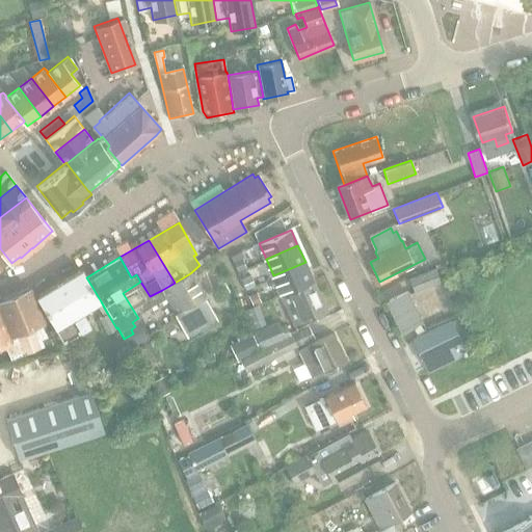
[(281,294),(313,281),(306,262),(273,275),(281,294)]
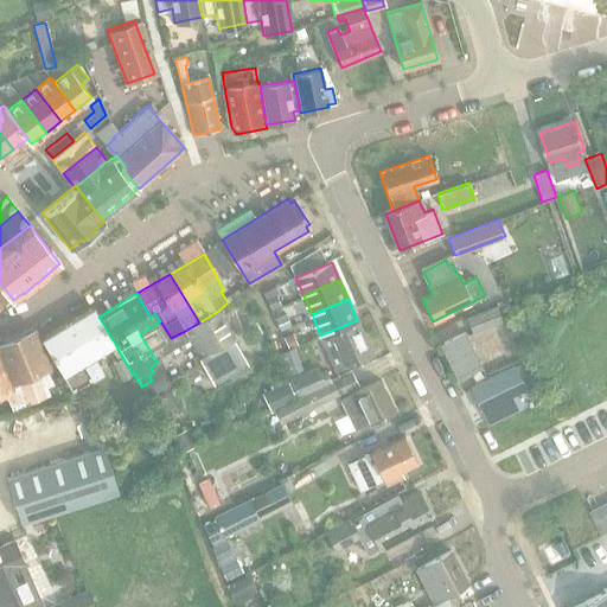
[(464,332),(442,343),(459,377),(480,368),(484,376),(522,358),(496,304),(465,318),(471,332),(465,334),(464,332)]
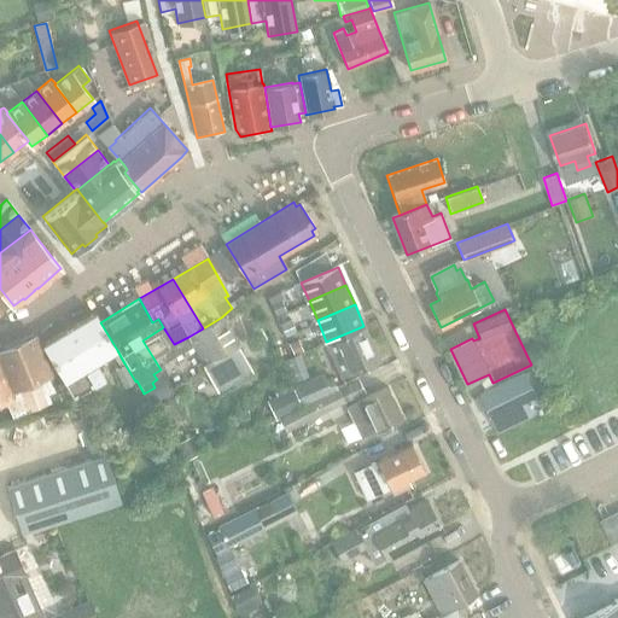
[(117,350),(100,322),(95,314),(42,345),(74,397),(106,378),(98,363),(117,350)]
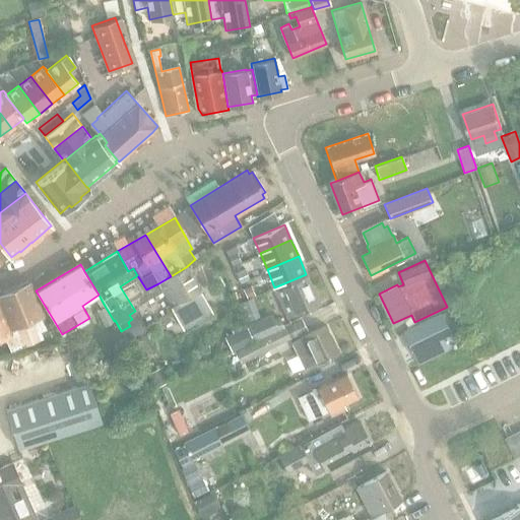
[(171,276),(158,283),(175,309),(183,325),(210,310),(201,293),(186,267),(171,276)]
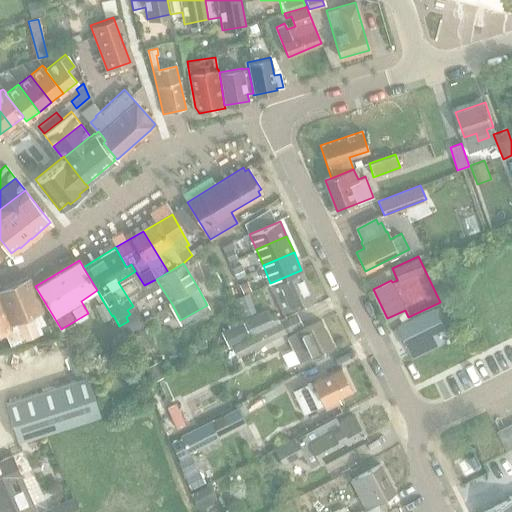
[(301,270),(270,283),(283,312),(314,299),(301,270)]
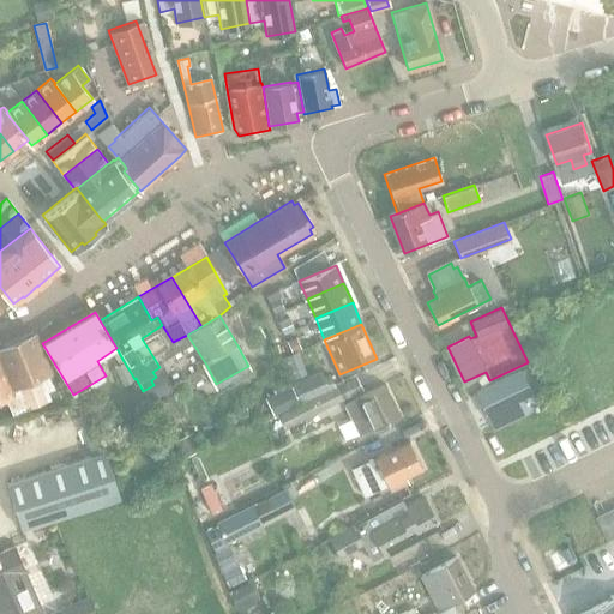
[(0,347),(0,380),(6,393),(11,404),(14,413),(50,398),(48,391),(54,387),(47,373),(50,372),(42,354),(29,360),(19,339),(0,347)]
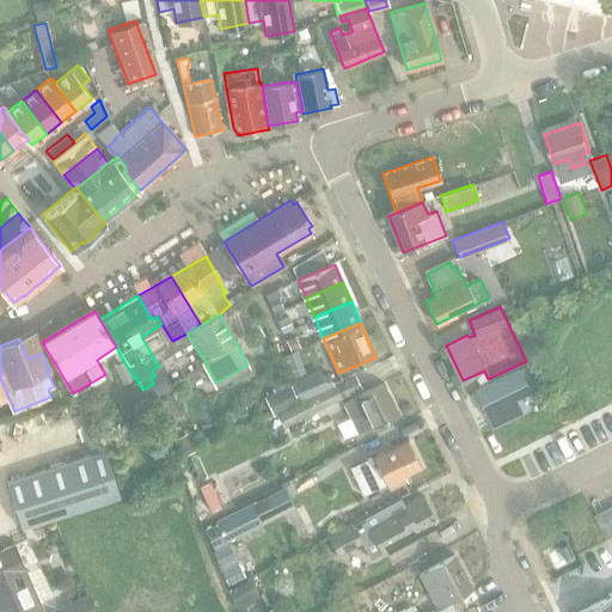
[(123,384),(134,378),(123,360),(114,366),(123,384)]
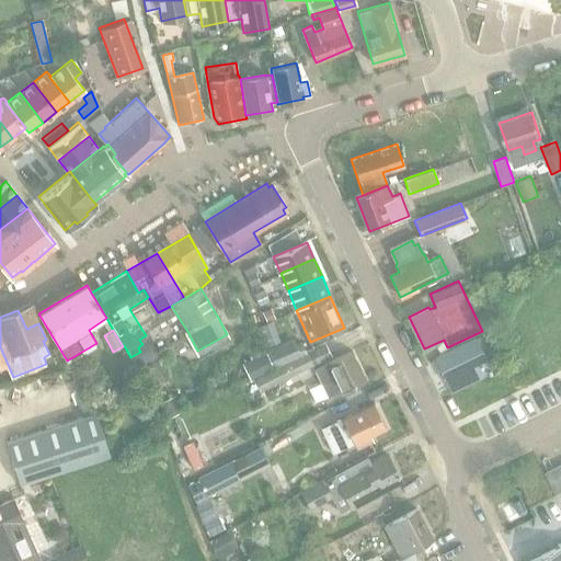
[(435,358),(451,391),(492,373),(501,367),(484,334),(474,339),(435,358)]
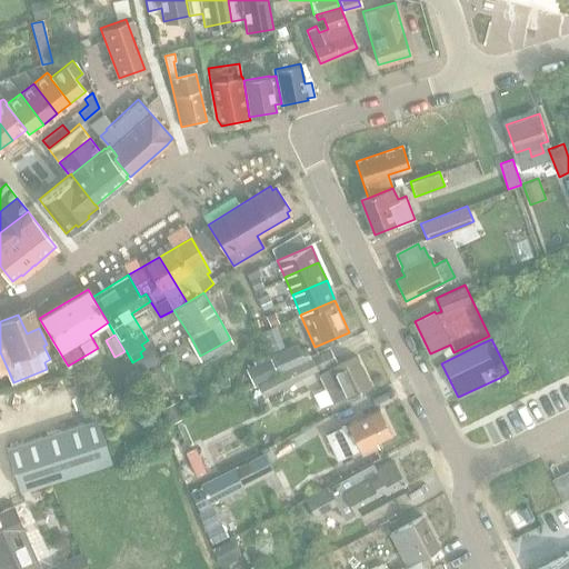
[(282,371),(258,382),(263,395),(336,361),(329,348),(282,370),(282,371)]
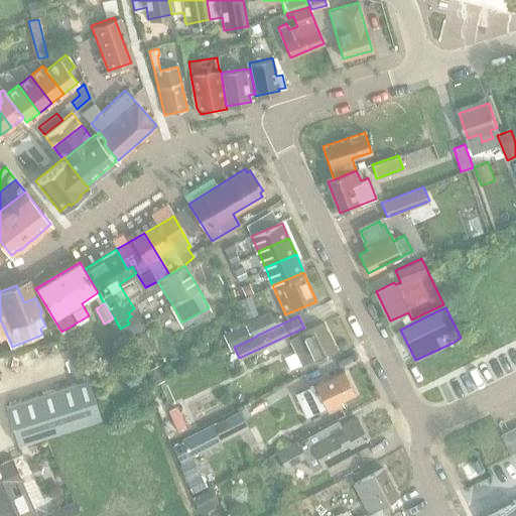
[(300,365),(301,367),(336,350),(323,324),(288,341),(294,352),(283,357),(289,371),(300,365)]
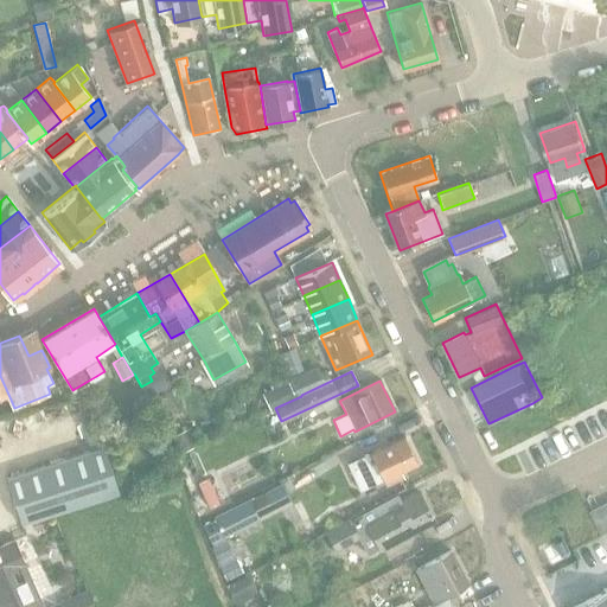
[(301,396),(301,395),(293,398),(286,383),(268,393),(275,408),(301,396)]
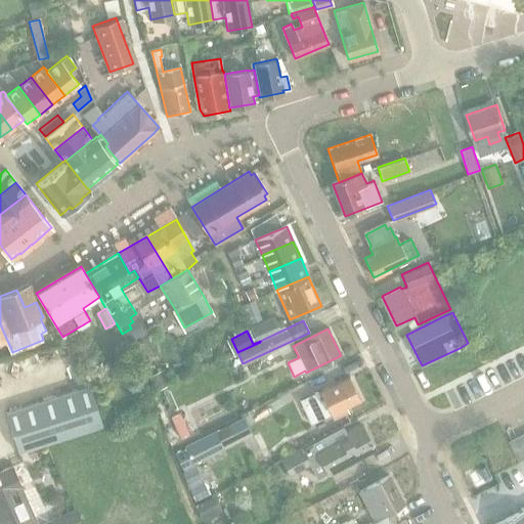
[(76,386),(87,383),(76,338),(59,341),(60,347),(57,348),(60,357),(68,355),(76,386)]
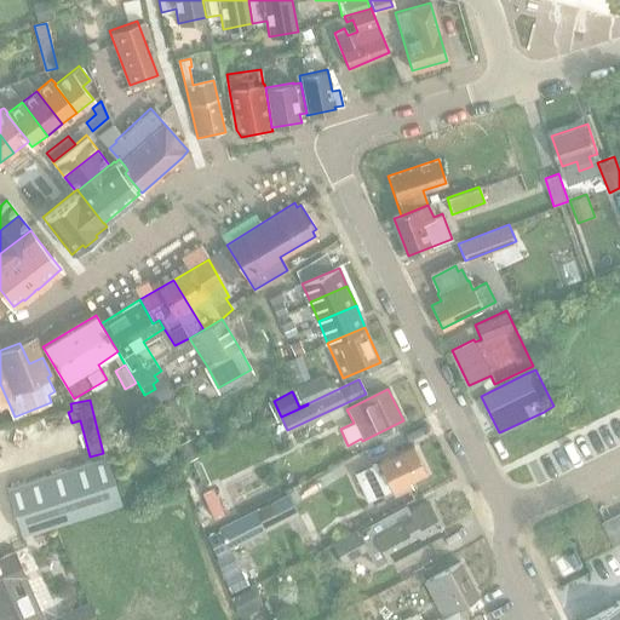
[(391,491),(394,495),(411,487),(408,481),(425,474),(413,447),(368,469),(371,475),(360,480),(365,492),(357,495),(361,504),(391,491)]
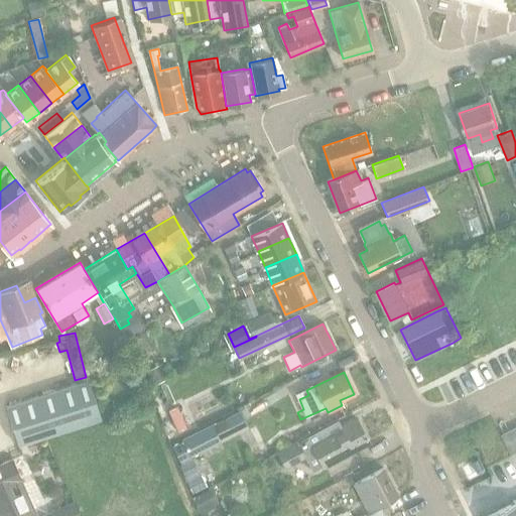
[(5,406),(17,444),(100,417),(88,380),(5,406)]
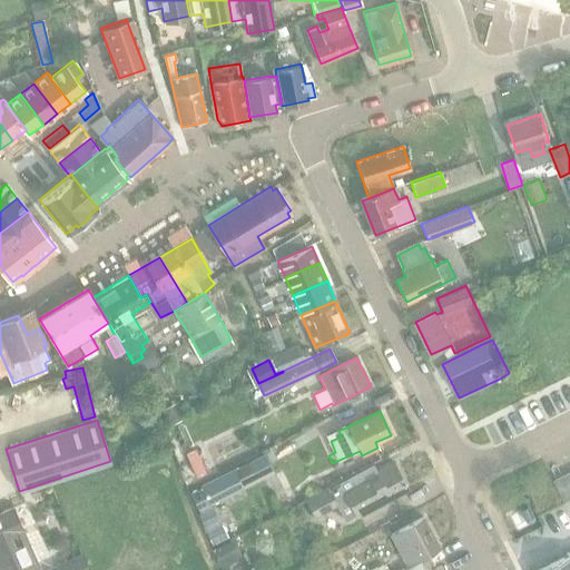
[(199,450),(192,453),(179,423),(165,429),(188,485),(210,477),(199,450)]
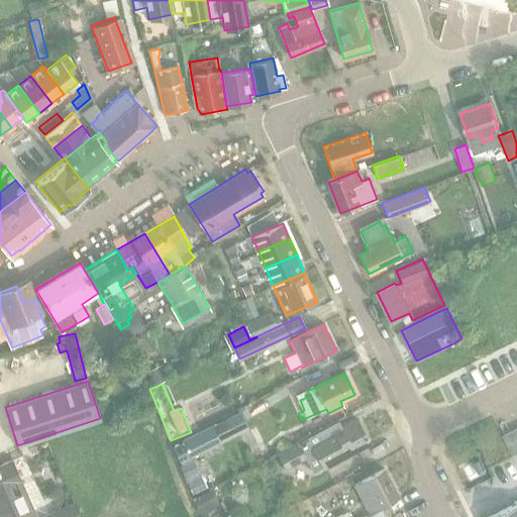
[(305,457),(313,473),(370,442),(356,419),(340,427),(342,430),(303,451),(298,441),(276,453),(284,469),(305,457)]
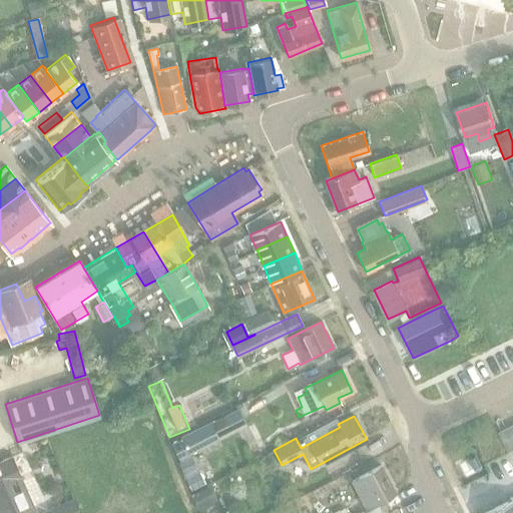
[(177,440),(184,455),(215,439),(208,424),(177,440)]
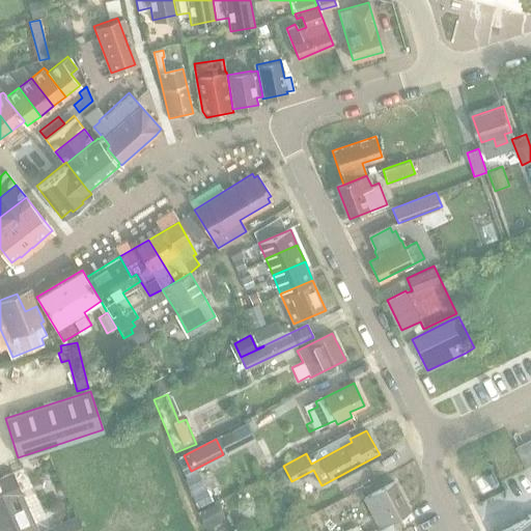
[(526,468),(530,465),(530,455),(526,444),(515,449),(526,468)]
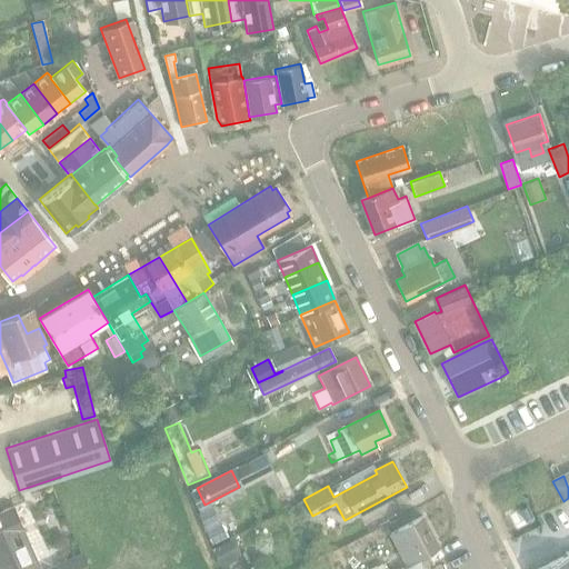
[(48,567),(41,568),(37,568),(20,529),(20,528),(11,507),(0,511),(0,568),(83,568),(78,556),(48,568),(48,567)]
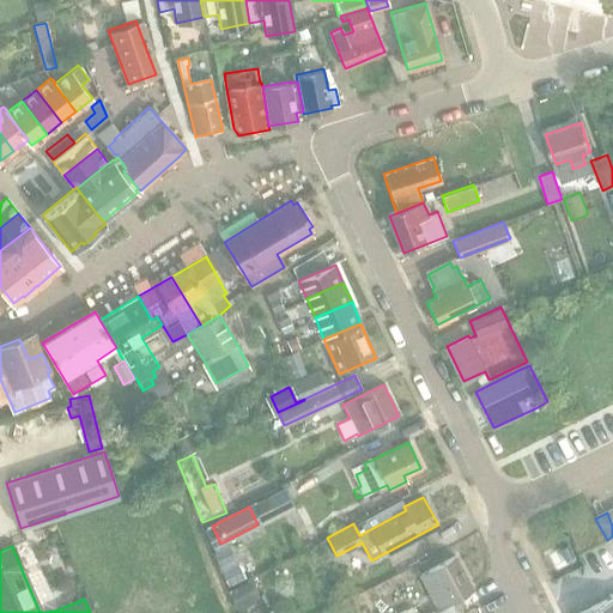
[(420,575),(437,606),(472,588),(455,557),(420,575)]
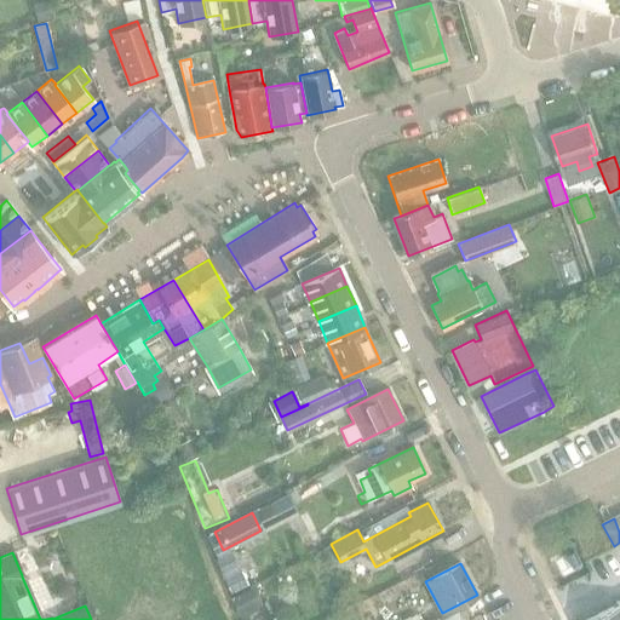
[(619,619),(619,603),(586,619),(619,619)]
